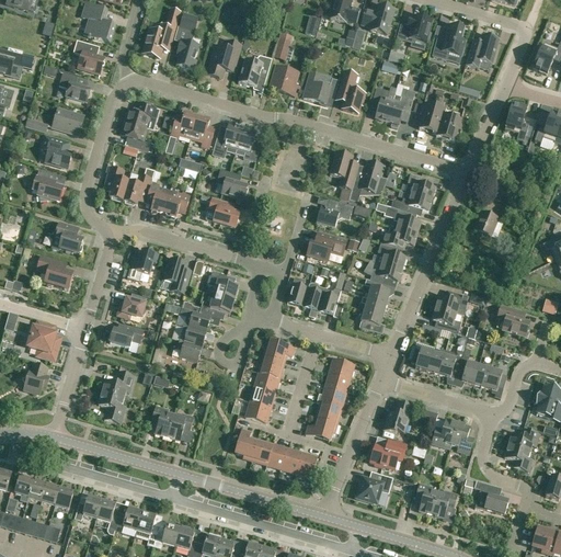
[(345,19),(356,22),(361,8),(350,4),(351,0),(334,0),(330,16),(345,21),(345,19)]
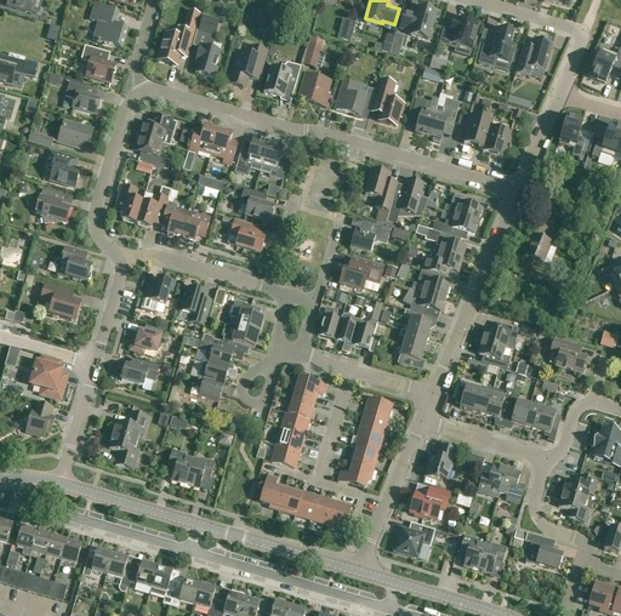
[(120,45),(126,26),(114,23),(117,17),(115,17),(118,9),(96,3),(91,17),(100,20),(93,36),(120,45)]
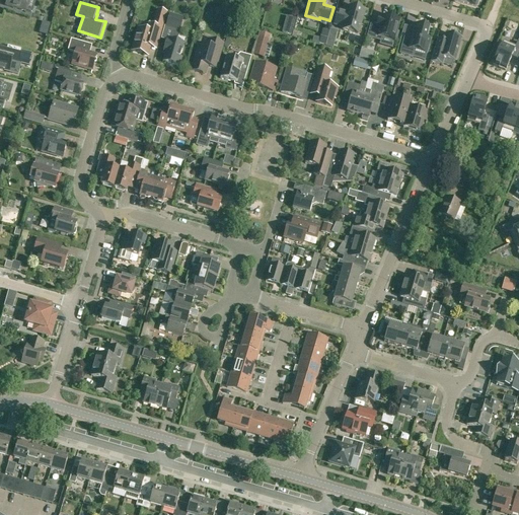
[(343,26),(358,30),(364,7),(350,3),(347,11),(337,8),(334,21),(344,23),(343,26)]
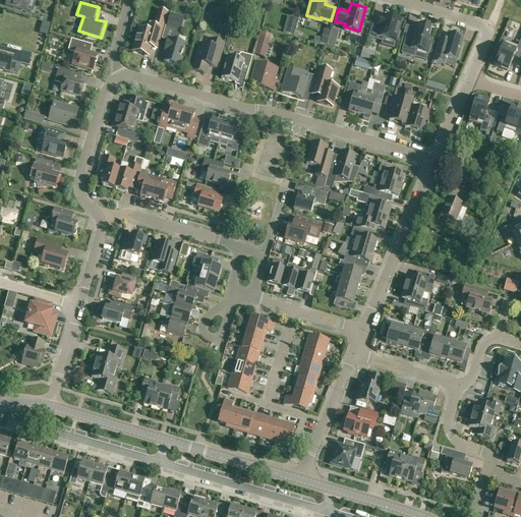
[(159,6),(152,30),(138,25),(132,47),(148,52),(154,33),(160,34),(167,9),(159,6)]
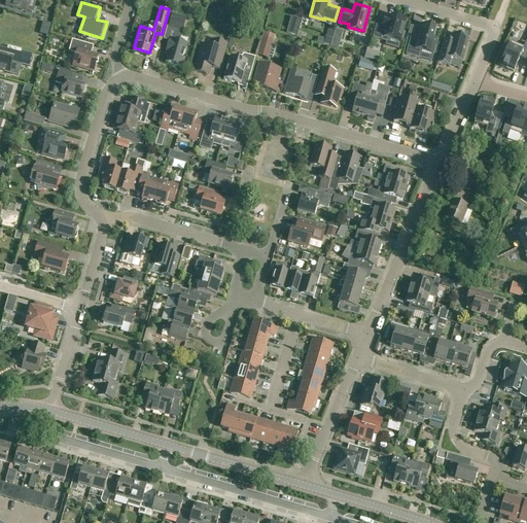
[(169,50),(167,60),(169,60),(170,61),(171,62),(173,62),(173,63),(175,63),(176,63),(177,62),(182,64),(184,55),(182,54),(186,41),(179,39),(179,37),(179,36),(180,35),(181,34),(180,34),(186,14),(173,11),(169,24),(175,26),(172,37),(170,36),(166,50),(169,50)]
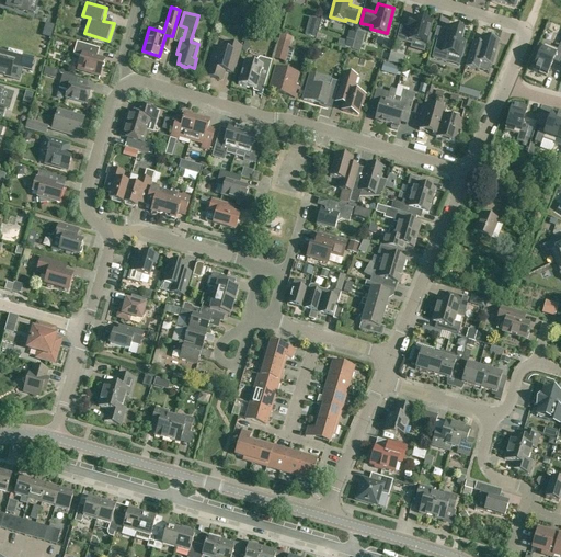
[(408,23),(401,22),(397,36),(412,41),(413,36),(425,40),(428,29),(431,29),(433,21),(432,20),(432,19),(430,18),(430,15),(422,13),(421,15),(414,13),(413,15),(410,14),(408,23)]
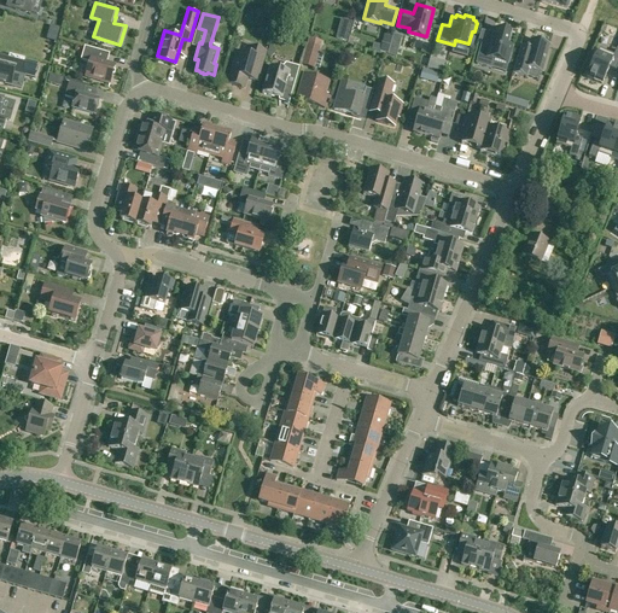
[(491,64),(494,56),(508,59),(513,42),(508,41),(511,30),(494,25),(489,41),(482,39),(476,59),(491,64)]
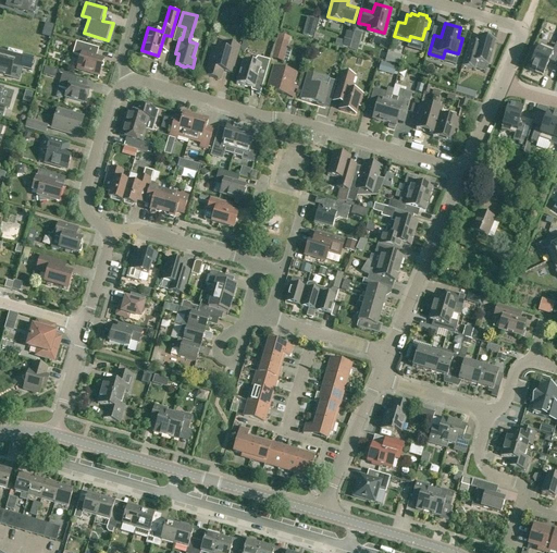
[(345,42),(361,46),(364,31),(349,27),(345,42)]
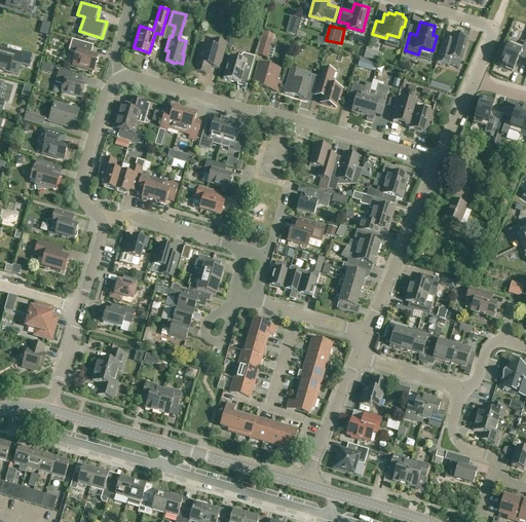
[(260,35),(256,51),(267,54),(273,32),(262,29),(260,35)]
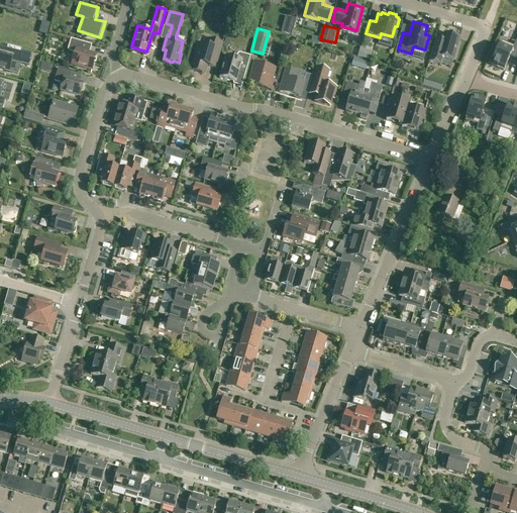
[(459,34),(444,30),(441,40),(439,41),(434,40),(429,58),(429,59),(440,62),(442,55),(453,58),(459,34)]
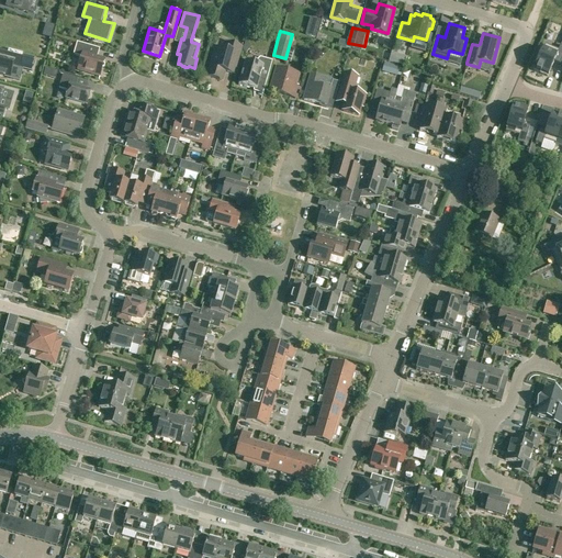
[(81,53),(78,66),(100,73),(104,55),(98,53),(100,45),(77,38),(74,51),(81,53)]
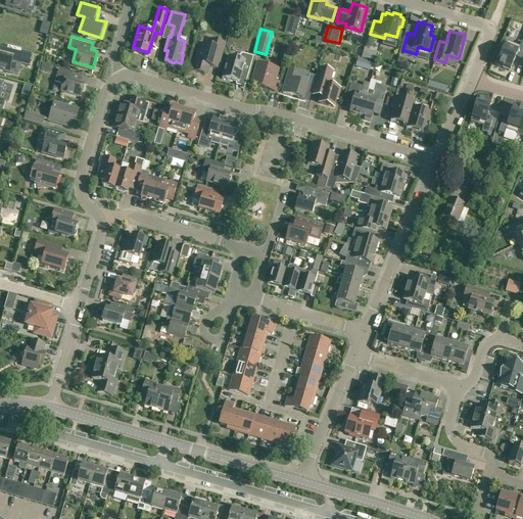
[(218,64),(225,41),(215,38),(212,45),(201,41),(193,66),(203,71),(206,61),(218,64)]
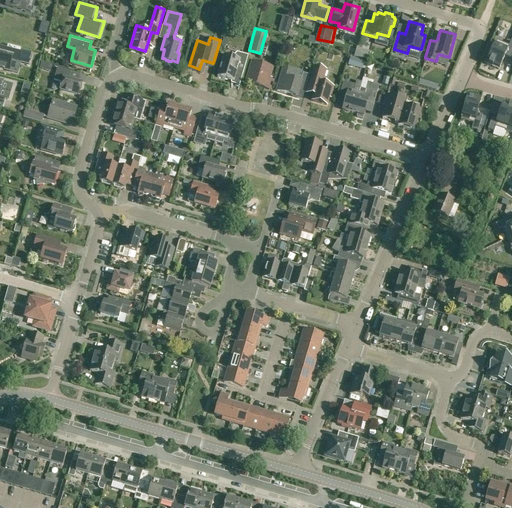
[(488,55),(485,61),(488,62),(488,63),(492,64),(499,67),(505,54),(510,56),(511,50),(511,43),(509,42),(506,47),(494,41),(491,48),(489,48),(486,54),(488,55)]
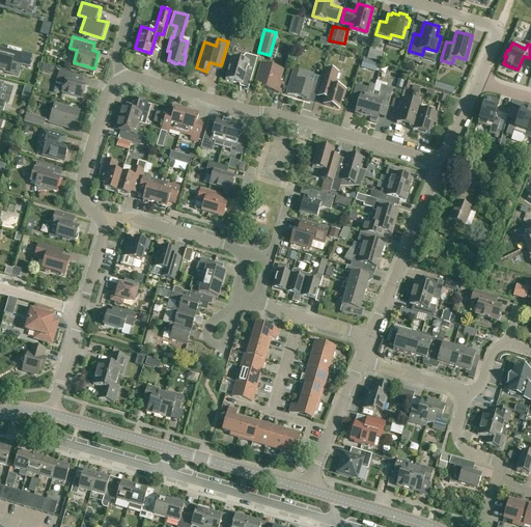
[(6,53),(0,51),(0,67),(4,70),(4,68),(8,70),(11,58),(21,61),(24,50),(8,46),(6,53)]
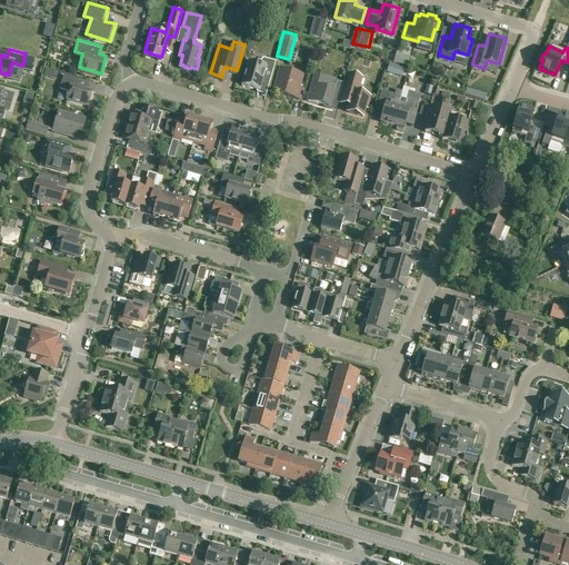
[(276,58),(263,55),(257,60),(249,58),(241,82),(259,87),(262,78),(270,80),(276,58)]
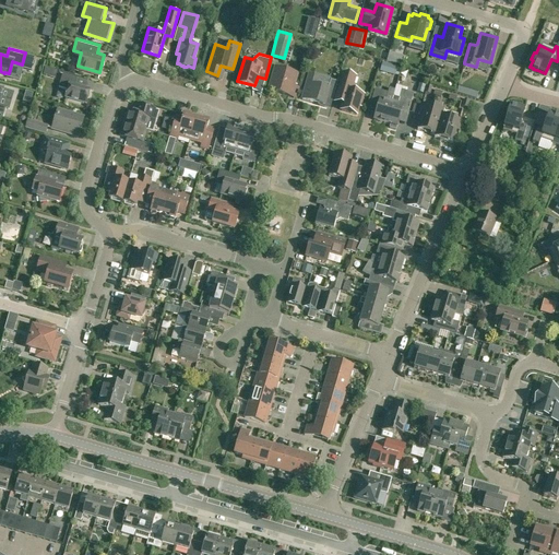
[(395,72),(397,63),(382,59),(380,68),(395,72)]
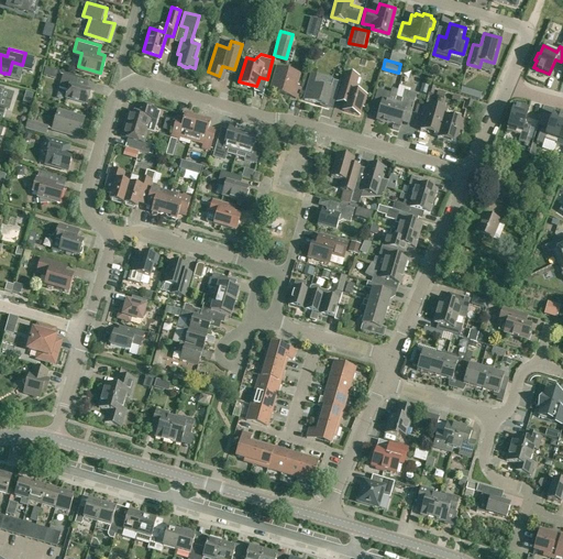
[(298,94),(301,85),(296,83),(299,72),(277,65),(272,86),(298,94)]
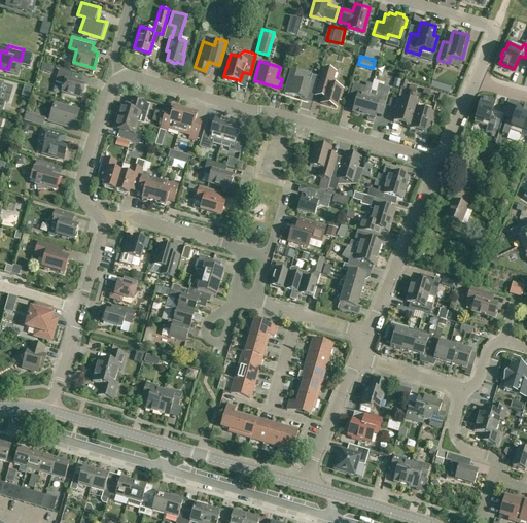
[(314,88),(318,74),(312,72),(311,76),(300,73),(301,69),(292,66),(285,90),(306,96),(309,86),(314,88)]
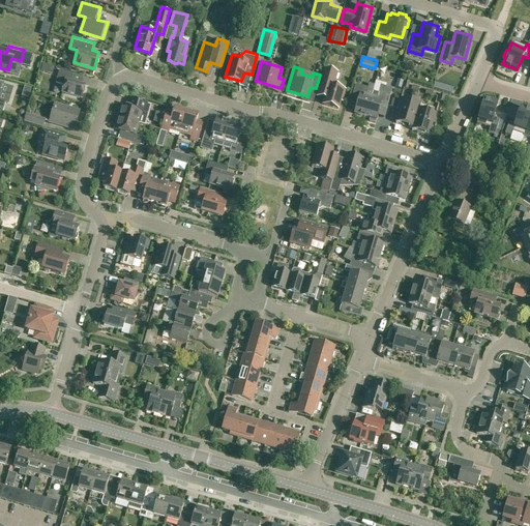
[(332,83),(334,76),(331,75),(333,68),(325,66),(318,92),(325,94),(323,101),(337,106),(341,97),(342,97),(345,87),(332,83)]
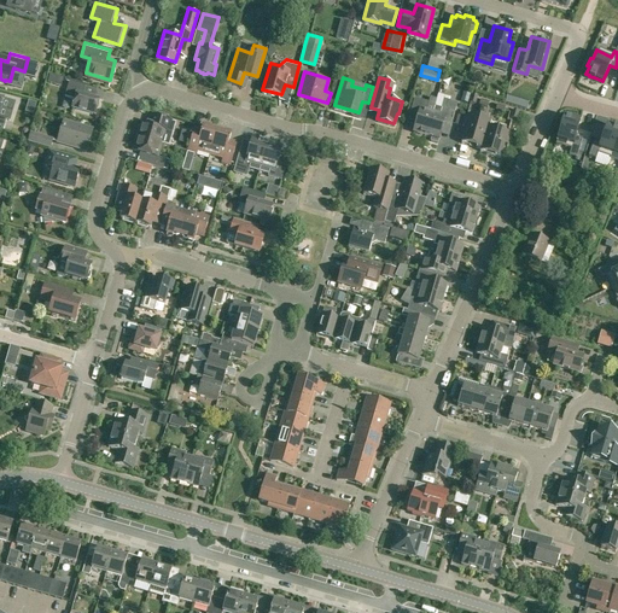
[(83,91),(86,82),(69,79),(65,93),(73,95),(74,97),(73,104),(95,111),(100,95),(83,91)]
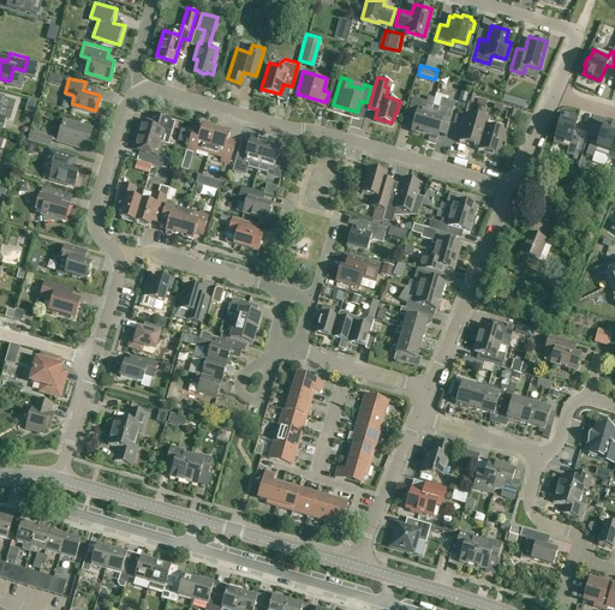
[(424,131),(430,109),(424,107),(427,99),(412,94),(411,99),(408,109),(416,112),(411,127),(424,131)]
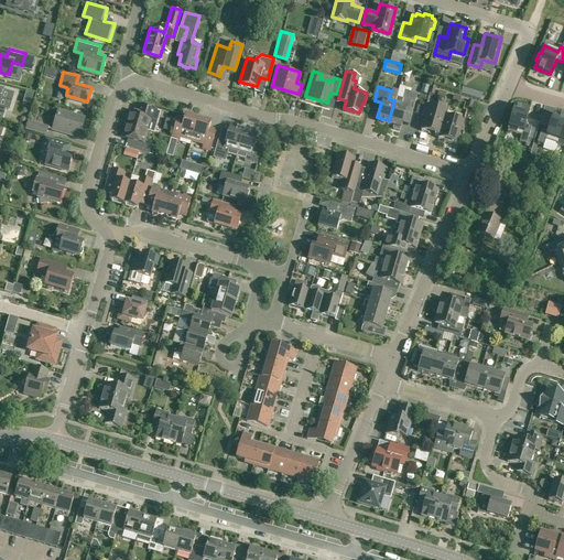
[(397,94),(394,100),(389,120),(401,125),(405,109),(411,111),(418,90),(410,88),(408,97),(397,94)]
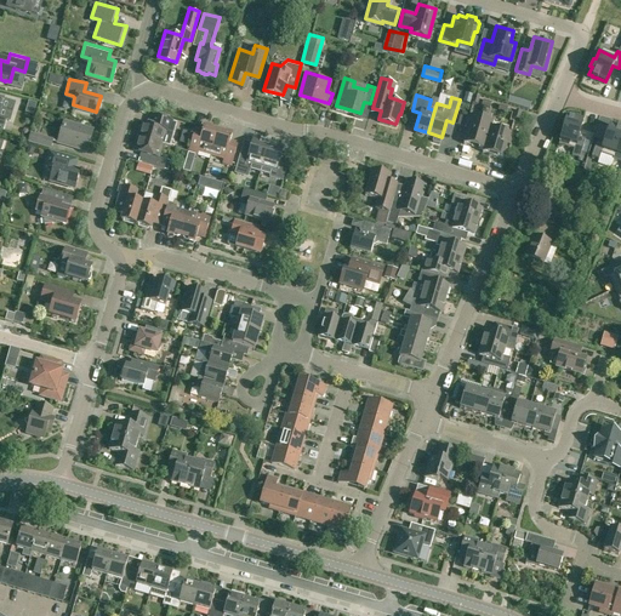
[(143,119),(138,133),(163,141),(170,142),(177,119),(153,112),(149,121),(143,119)]
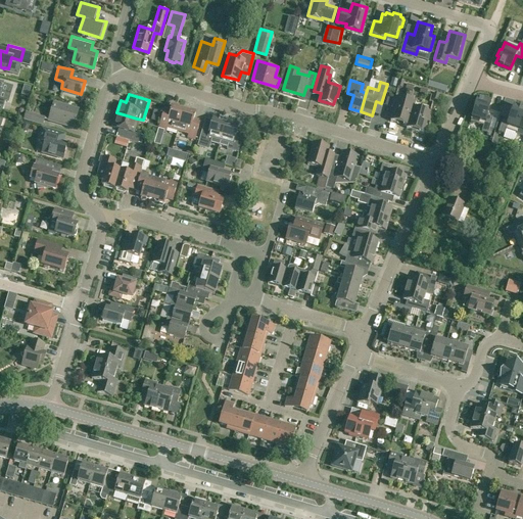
[(398,121),(406,97),(397,94),(390,118),(398,121)]
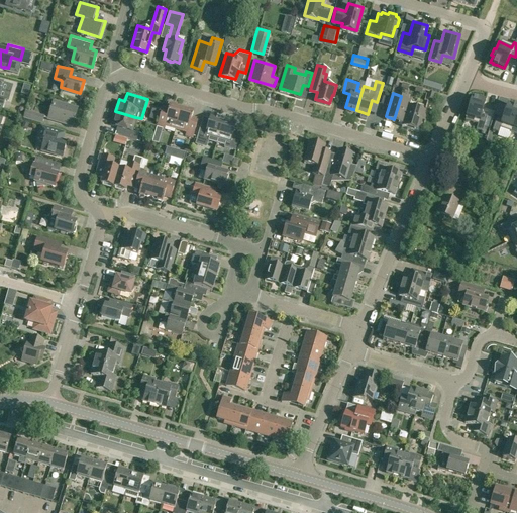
[(471,94),(466,115),(479,118),(477,124),(483,126),(487,113),(482,112),(486,98),(482,97),(483,95),(476,93),(475,95),(471,94)]
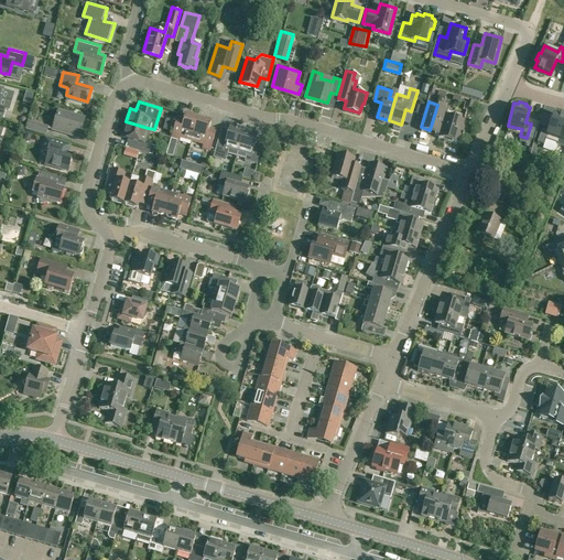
[(447,107),(437,105),(430,130),(438,132),(445,112),(447,107)]
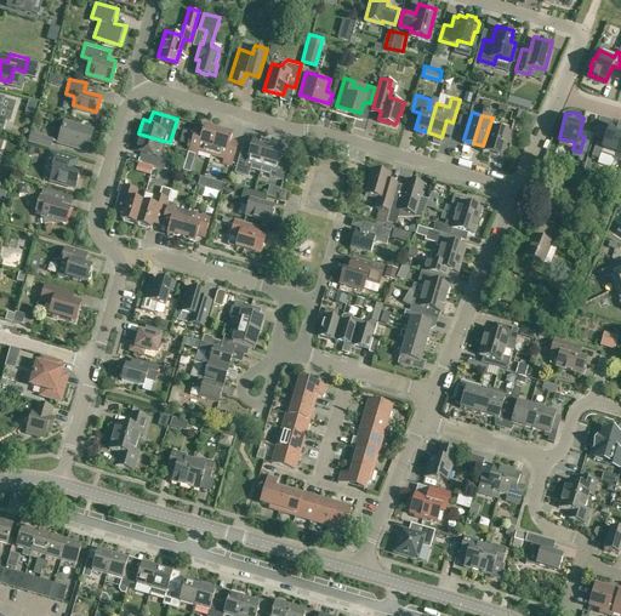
[(64,119),(60,138),(86,147),(91,126),(64,119)]
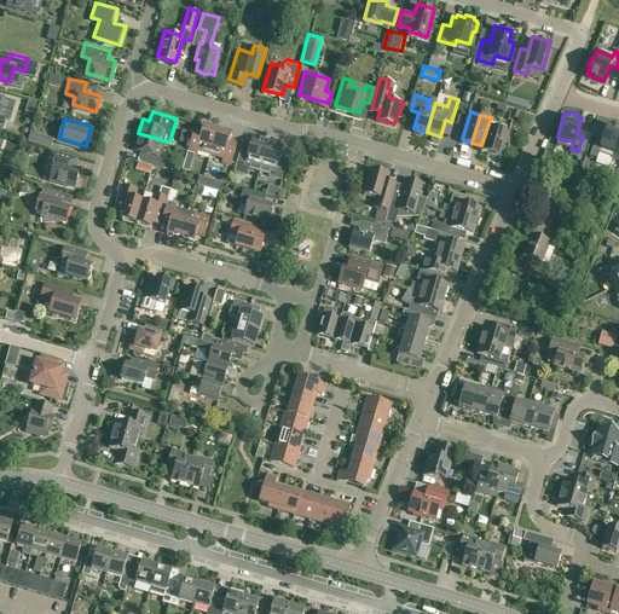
[(210,151),(217,127),(209,126),(210,123),(203,122),(201,133),(192,131),(187,148),(196,150),(197,146),(210,151)]
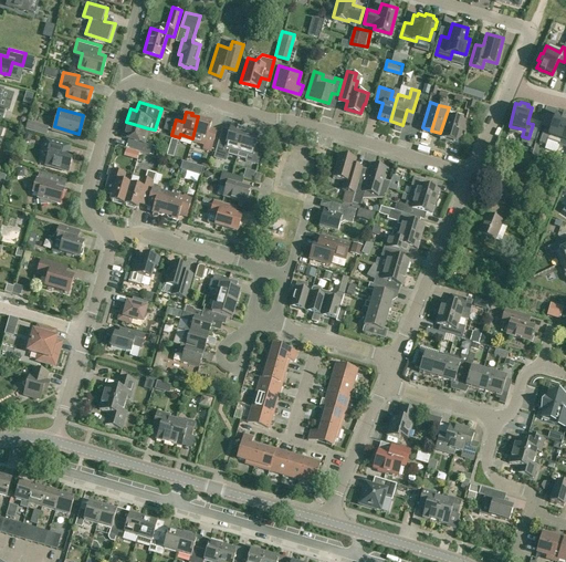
[(544,125),(540,138),(546,141),(548,134),(561,138),(565,121),(565,114),(563,114),(555,112),(549,126),(544,125)]
